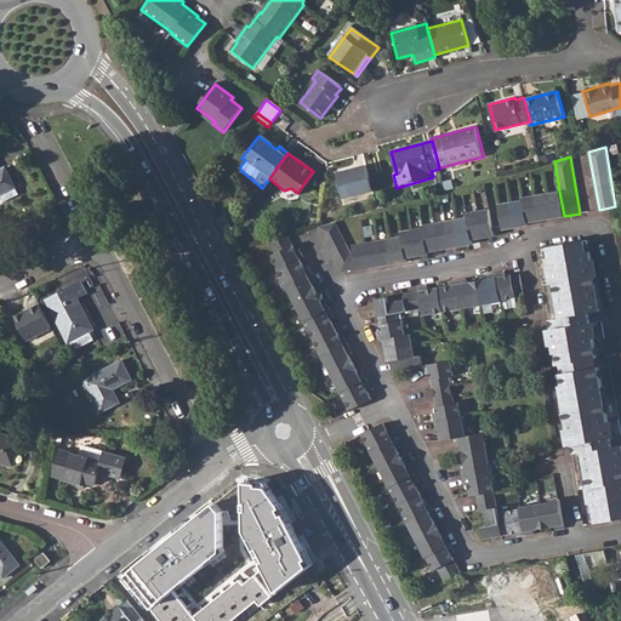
[(336,171),(343,197),(372,189),(365,164),(336,171)]
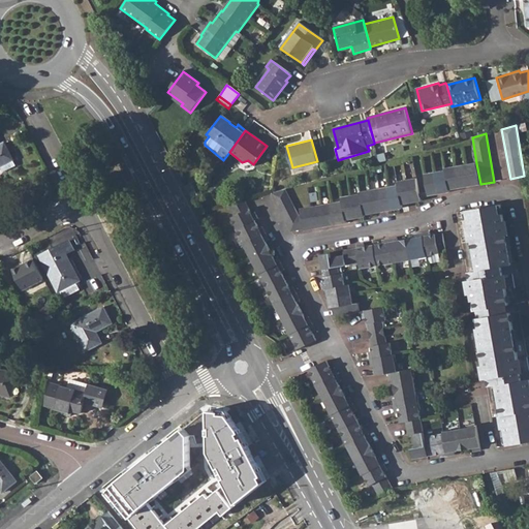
[(0,162),(12,157),(3,141),(0,142),(0,162)]
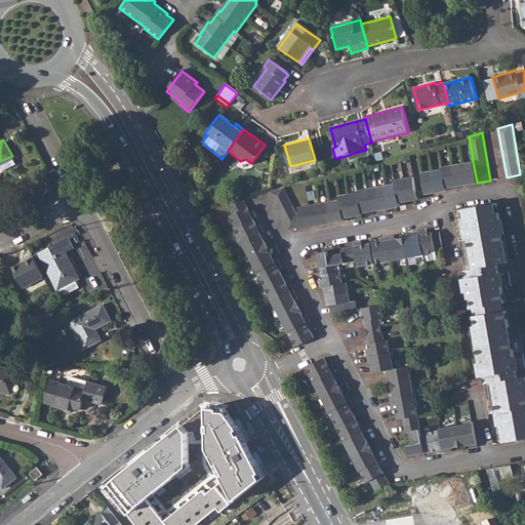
[(0,161),(0,163),(3,168),(15,162),(12,156),(0,161)]
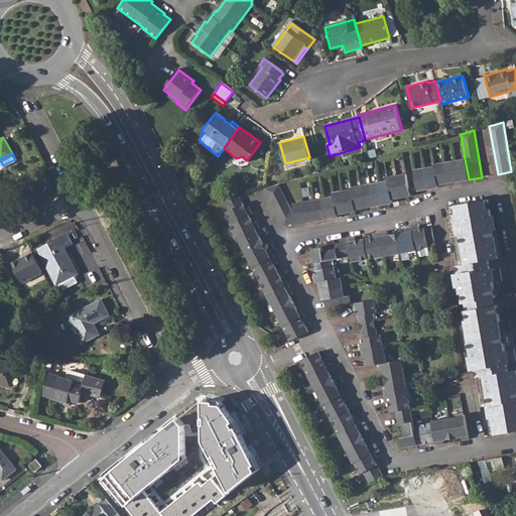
[(438,185),(469,179),(465,159),(434,164),(434,166),(414,170),(415,172),(418,190),(438,186),(438,185)]
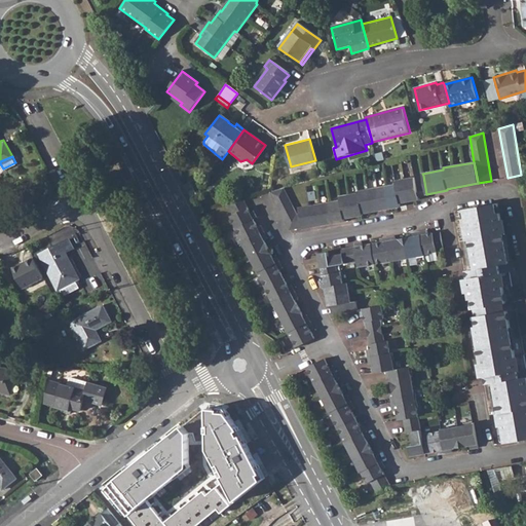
[(423,176),(415,177),(418,196),(426,194),(423,176)]
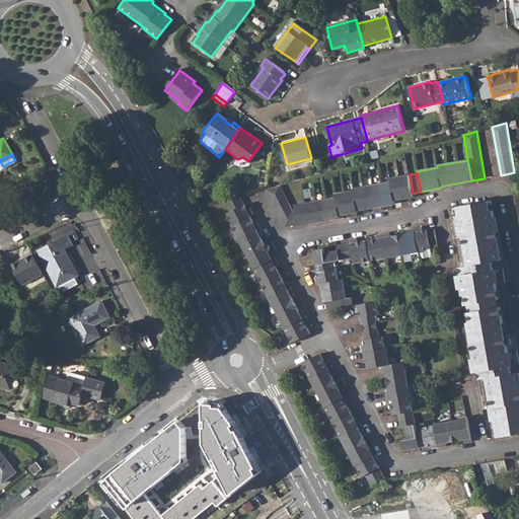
[(296,210),(293,210),(278,215),(285,227),(340,218),(340,215),(357,212),(357,211),(394,204),(394,200),(414,197),(413,194),(410,174),(390,177),(391,181),(354,189),(354,191),(336,194),(336,197),(295,204),(296,210)]
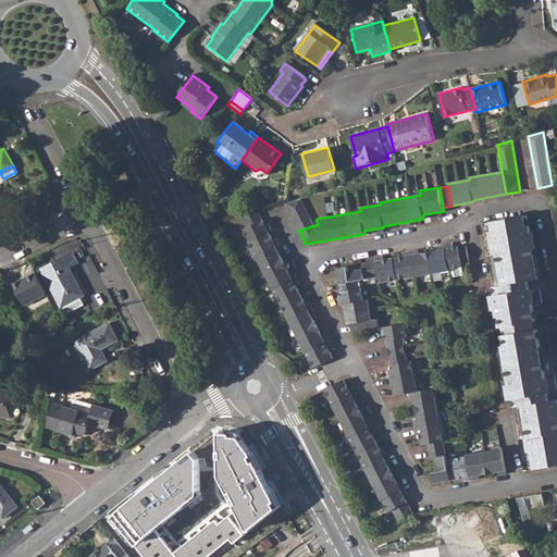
[(284,203),(298,231),(314,225),(300,199),(284,203)]
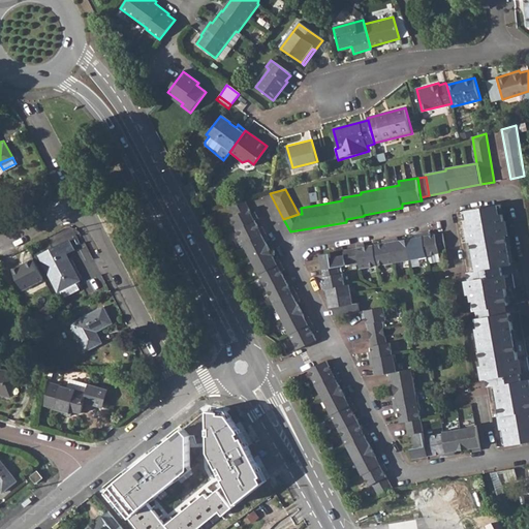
[(293,342),(298,349),(315,340),(311,332),(315,330),(308,316),(305,317),(297,303),(300,301),(292,286),(289,288),(281,272),(284,271),(277,256),(274,258),(266,243),(270,241),(262,226),(258,228),(254,220),(257,218),(254,211),(250,213),(244,200),(229,205),(235,215),(231,217),(238,228),(236,229),(240,238),(239,239),(246,253),(248,252),(255,268),(254,269),(261,282),(262,281),(271,298),(269,299),(276,312),(278,312),(286,328),(284,329),(291,342),(293,342)]
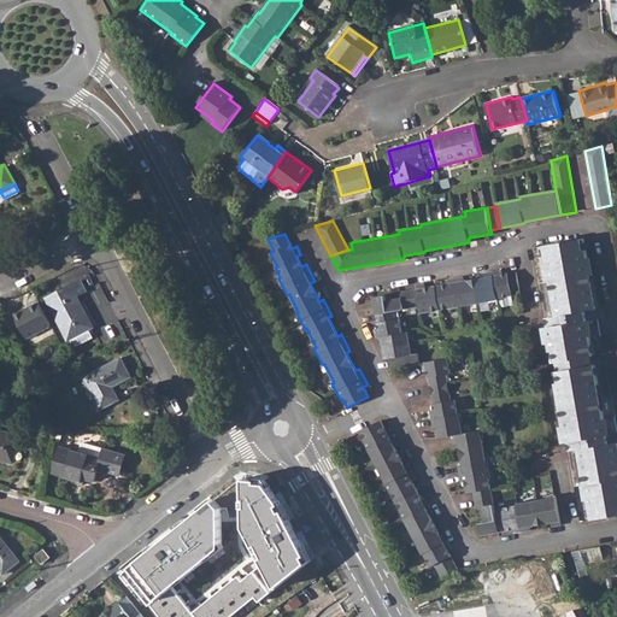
[(579,451),(589,519),(616,515),(616,432),(599,319),(604,319),(603,309),(597,310),(585,239),(544,246),(556,317),(545,318),(552,363),(556,363),(557,372),(553,372),(566,452),(579,451)]
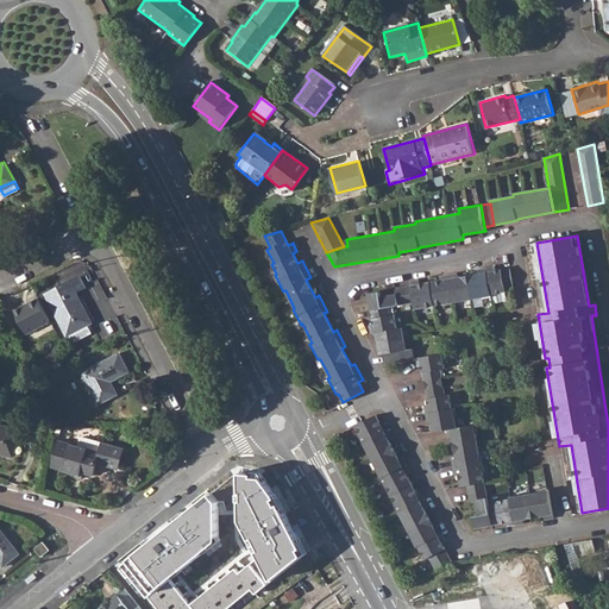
[(384,352),(385,359),(414,355),(413,346),(410,346),(407,326),(402,327),(399,312),(395,312),(393,305),(418,300),(420,308),(428,306),(428,305),(447,301),(449,303),(484,295),(484,296),(494,295),(493,292),(507,289),(507,286),(515,284),(512,268),(497,270),(497,267),(479,270),(479,272),(460,276),(459,274),(441,277),(441,280),(422,284),(421,280),(414,282),(415,286),(397,289),(399,294),(382,297),(381,293),(370,295),(375,325),(371,325),(372,333),(377,332),(381,352),(384,352)]
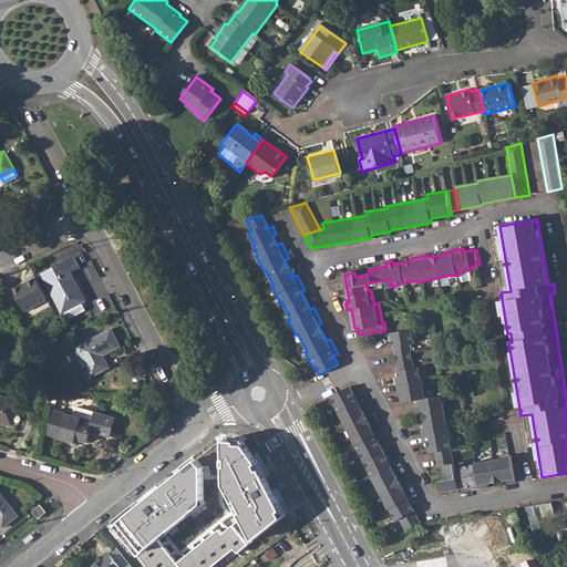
[(79,250),(82,265),(91,264),(89,249),(79,250)]
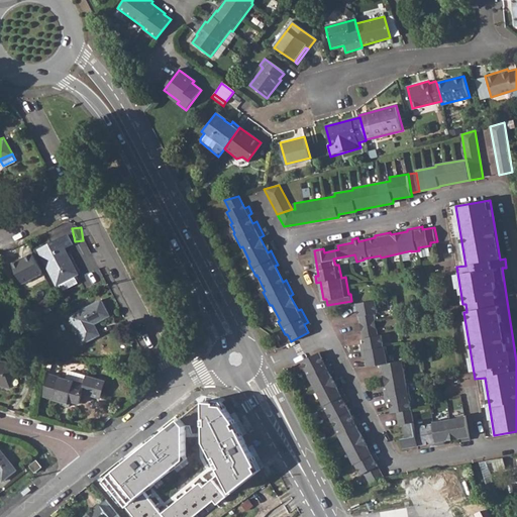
[(75,276),(78,274),(65,247),(72,243),(68,234),(39,250),(57,285),(59,284),(75,276)]
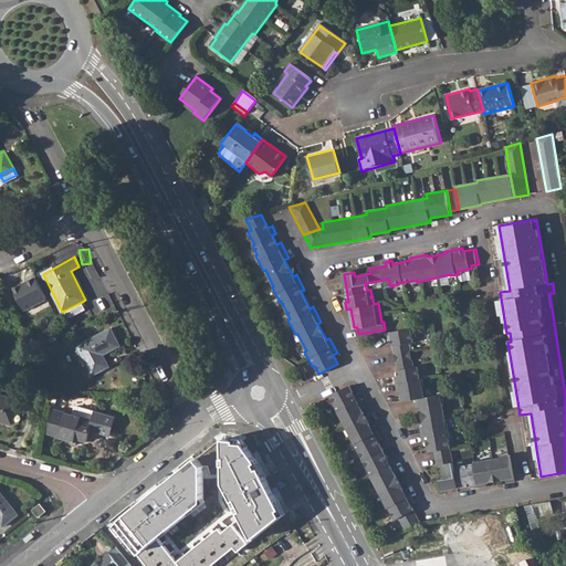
[(46,300),(35,276),(12,289),(23,311),(46,300)]
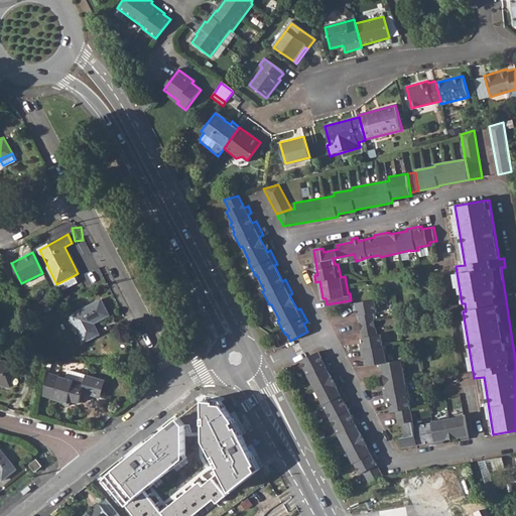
[(58,283),(62,290),(79,282),(75,275),(58,283)]
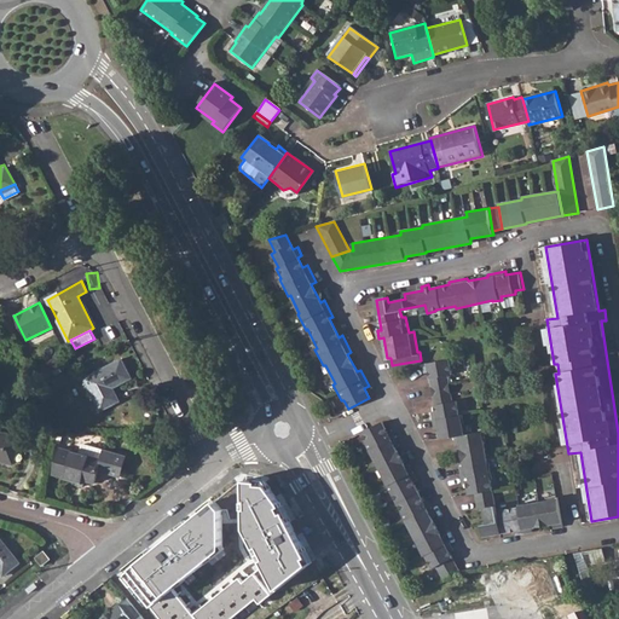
[(428,369),(431,385),(450,381),(449,372),(452,371),(449,356),(423,360),(424,369),(428,369)]
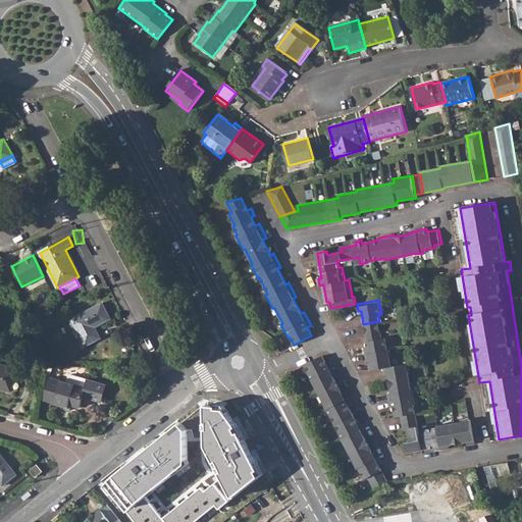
[(103,302),(72,318),(86,346),(101,337),(96,325),(112,317),(103,302)]
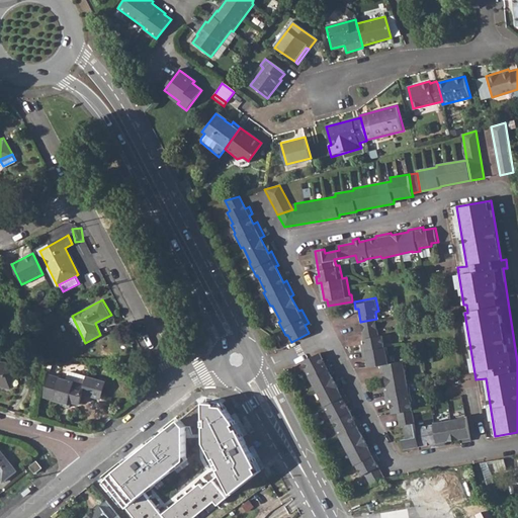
[(40,305),(47,316),(53,312),(47,300),(40,305)]
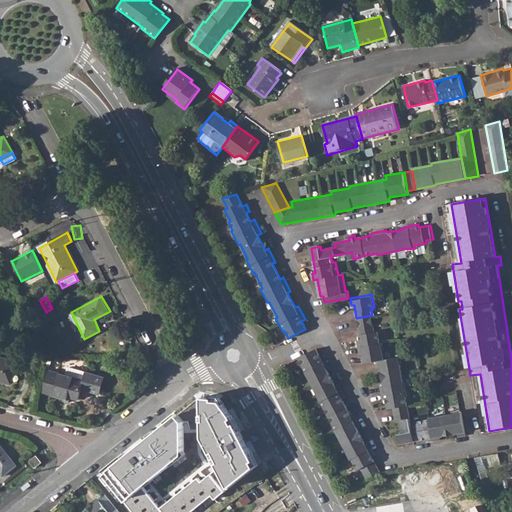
[(34,309),(38,316),(44,312),(41,306),(34,309)]
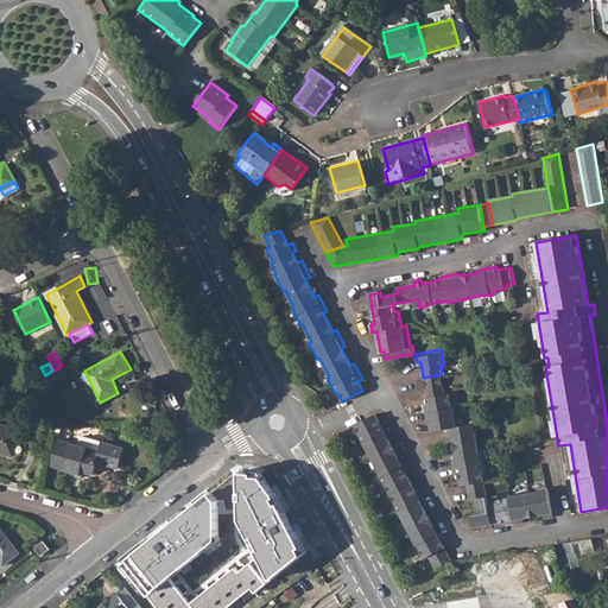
[(424,384),(425,388),(443,385),(443,381),(442,374),(423,378),(424,384)]
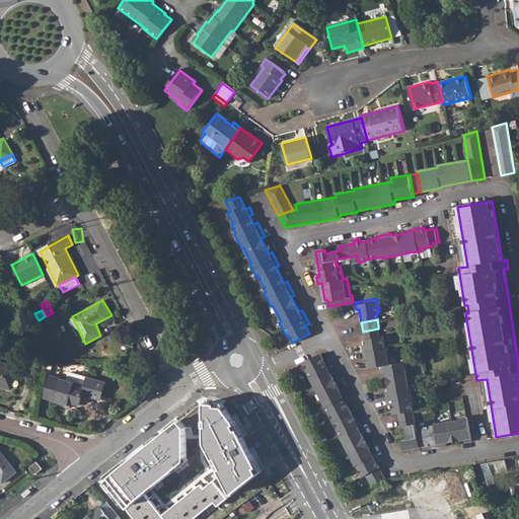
[(379,336),(378,328),(363,331),(365,344),(362,344),(364,358),(368,358),(369,367),(379,365),(381,373),(384,372),(387,389),(384,390),(386,405),(390,404),(391,414),(397,413),(400,427),(403,426),(405,439),(402,440),(403,450),(429,445),(430,448),(446,446),(445,443),(463,440),(463,444),(471,442),(466,417),(459,418),(459,420),(442,423),(442,421),(434,422),(435,425),(423,427),(424,430),(417,432),(412,401),(414,401),(411,386),(409,386),(405,369),(408,368),(405,360),(389,363),(387,354),(389,354),(388,347),(385,347),(383,335),(379,336)]
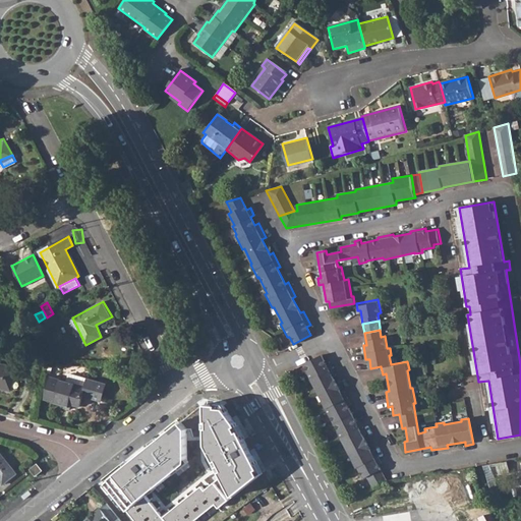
[(366,476),(373,490),(384,485),(388,483),(379,465),(382,464),(374,450),(371,452),(363,437),(366,435),(359,420),(356,422),(348,407),(351,406),(345,392),(341,394),(334,377),(336,375),(330,363),(327,364),(323,356),(304,365),(308,372),(306,374),(313,388),(315,387),(324,402),(322,403),(329,416),(331,415),(339,430),(338,431),(344,446),(346,445),(354,461),(353,462),(356,469),(358,468),(363,477),(366,476)]
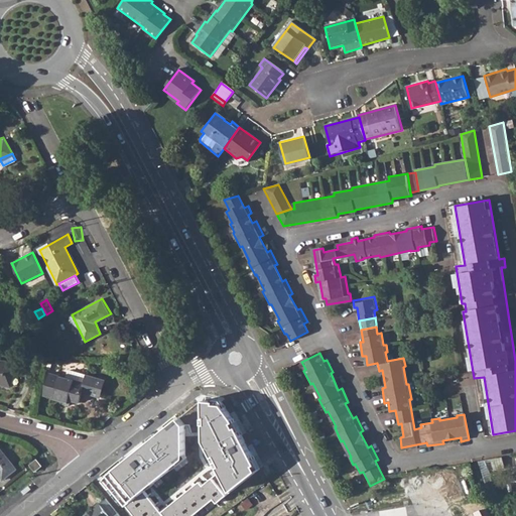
[(0,383),(10,386),(16,365),(0,361),(0,383)]
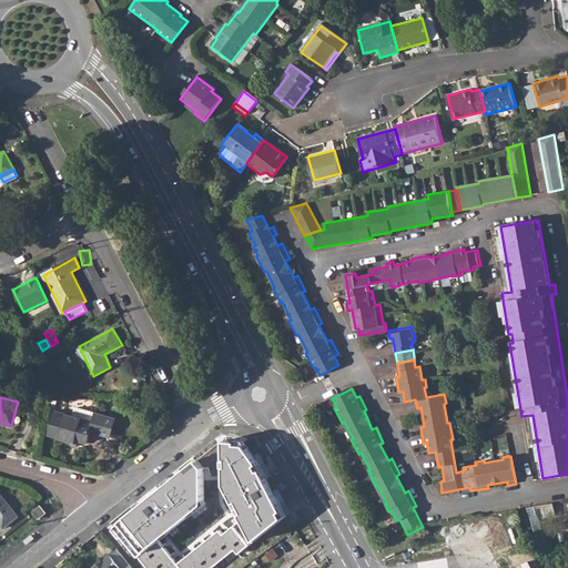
[(72,416),(92,423),(94,414),(74,407),(72,416)]
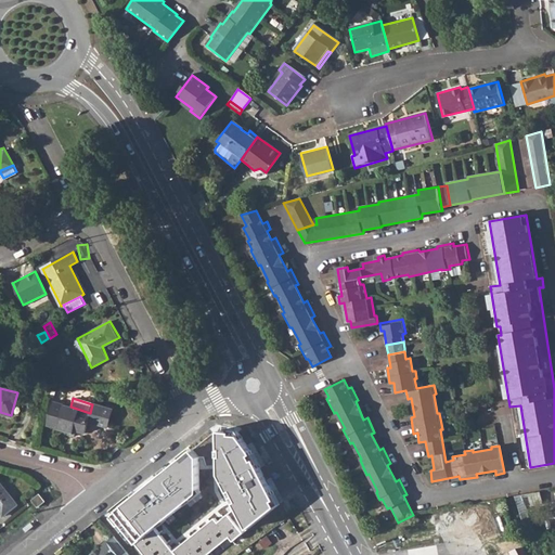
[(75,435),(75,431),(85,434),(88,423),(107,428),(113,410),(92,404),(90,413),(71,407),(53,401),(47,426),(68,431),(75,435)]
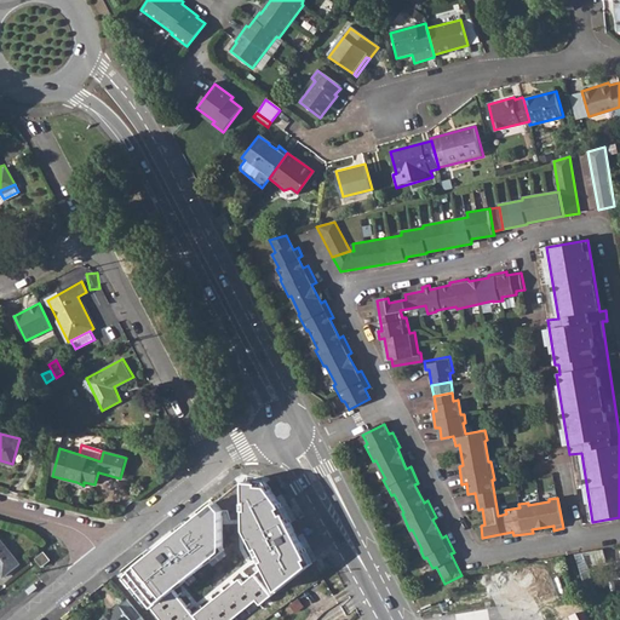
[(246,487),(252,522),(292,578),(315,566),(291,520),(282,501),(270,486),(246,487)]
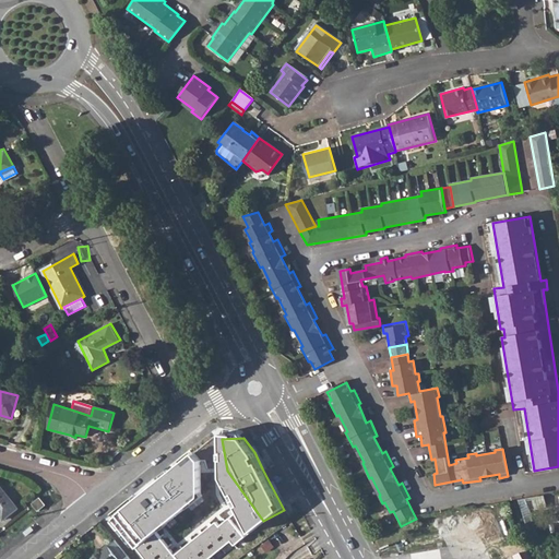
[(211,470),(197,453),(109,522),(139,558),(214,501),(211,470)]
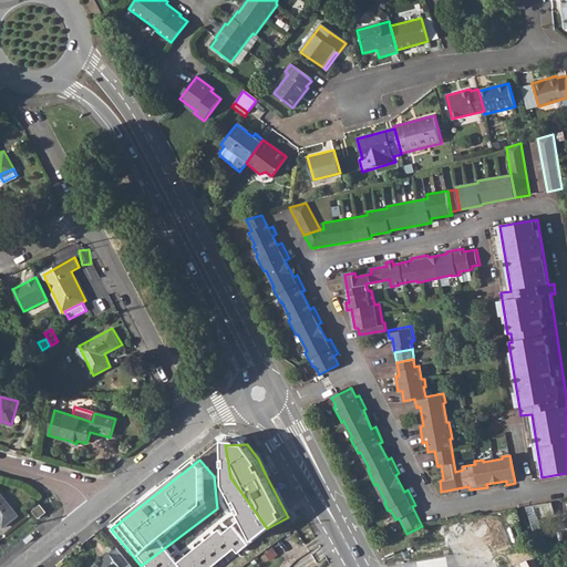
[(0,523),(3,527),(19,515),(0,491),(0,523)]
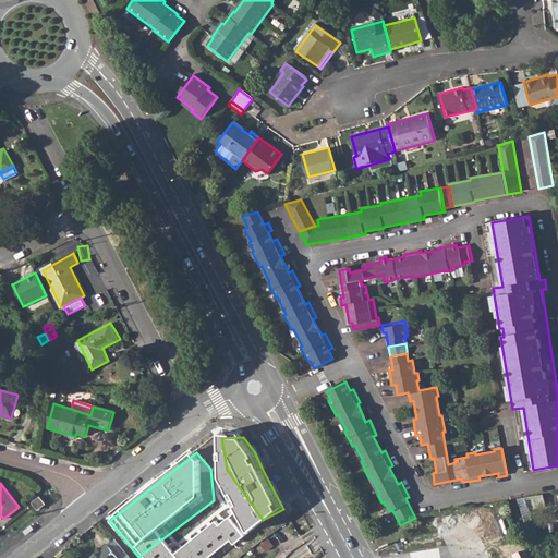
[(520,508),(530,538),(538,537),(529,506),(520,508)]
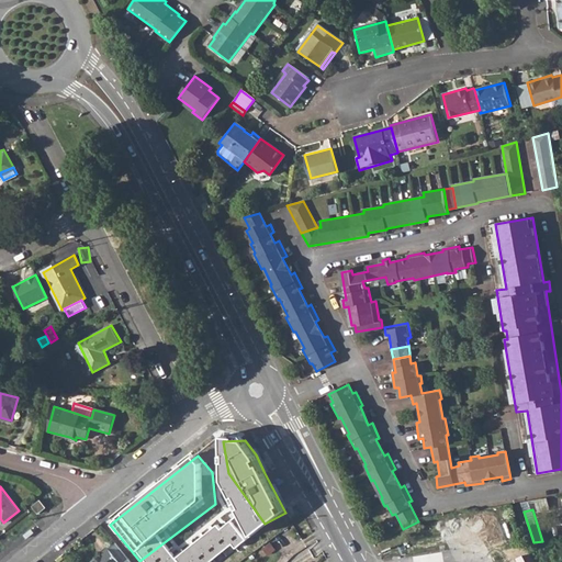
[(216,531),(231,550),(258,530),(244,512),(216,531)]
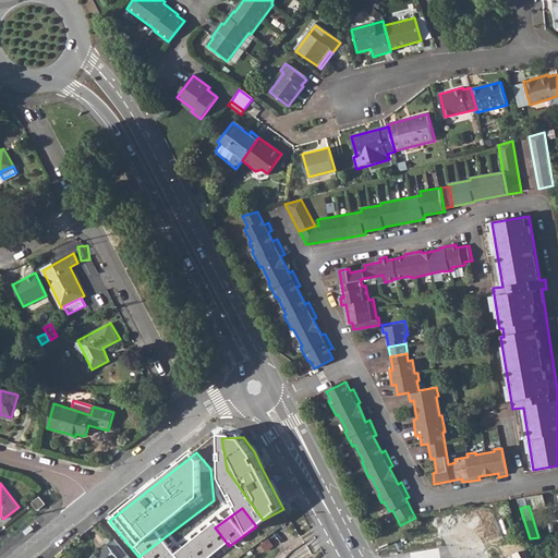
[(34,529),(31,525),(23,531),(25,533),(26,535),(34,529)]
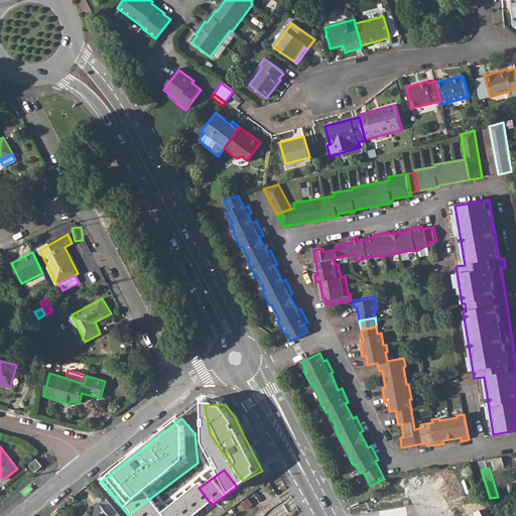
[(114,515),(118,513),(106,498),(100,503),(99,501),(92,506),(93,508),(83,515),(114,515)]
